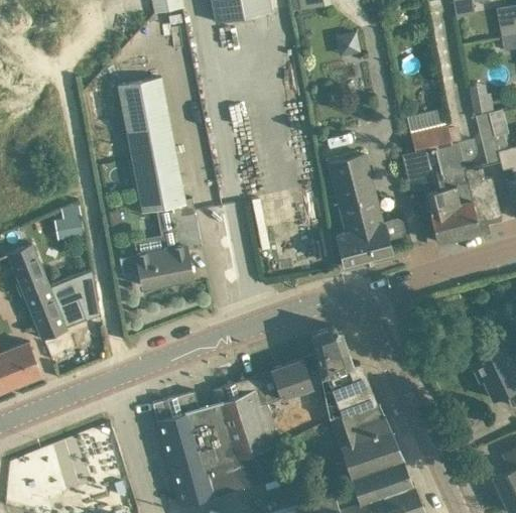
[(151,0),(154,14),(182,9),(180,0),(151,0)]
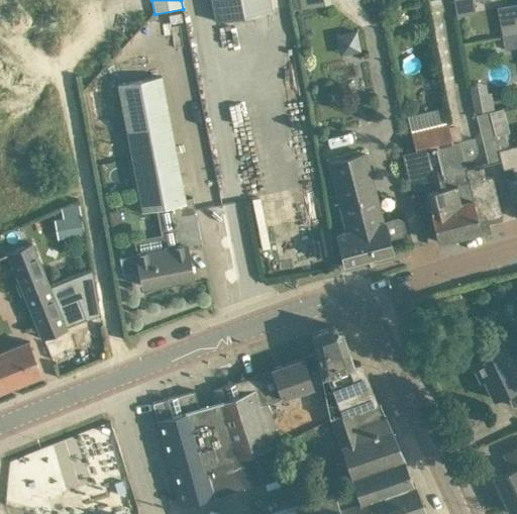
[(272,13),(269,0),(211,0),(216,23),(272,13)]
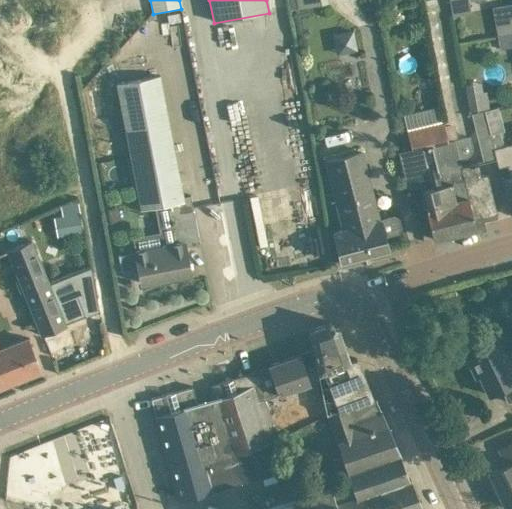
[(290,0),(293,11),(332,1),(331,0),(290,0)]
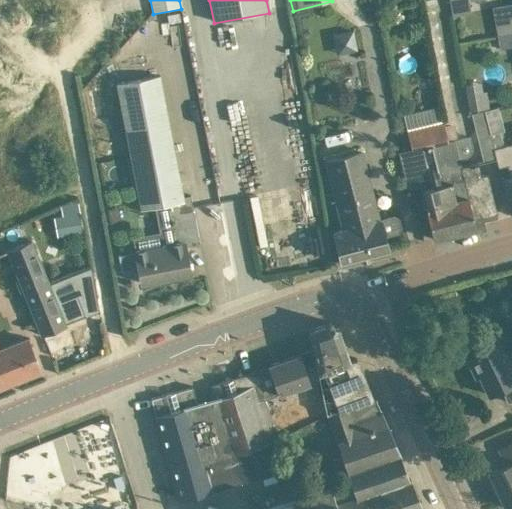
[(486,0),(485,0),(448,0),(452,19),(471,16),(469,3),(486,0)]
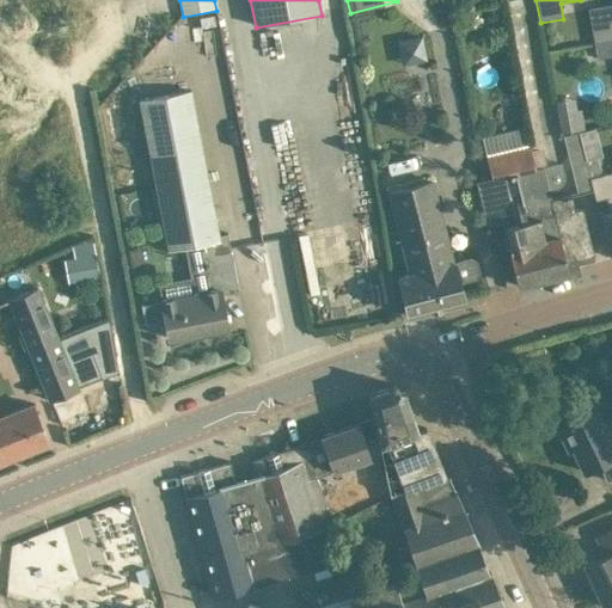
[(611,26),(592,30),(595,45),(611,42),(611,26)]
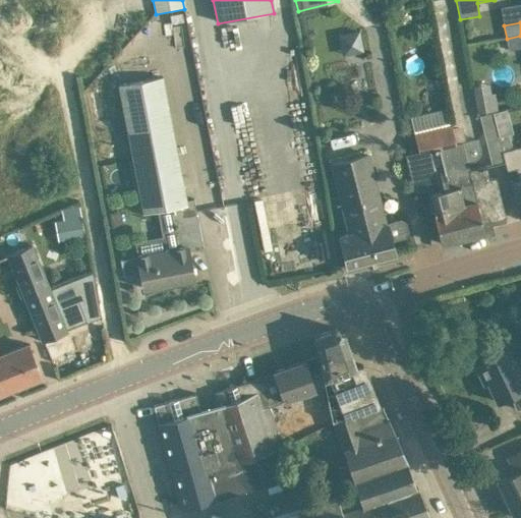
[(339,35),(342,56),(364,53),(361,32),(339,35)]
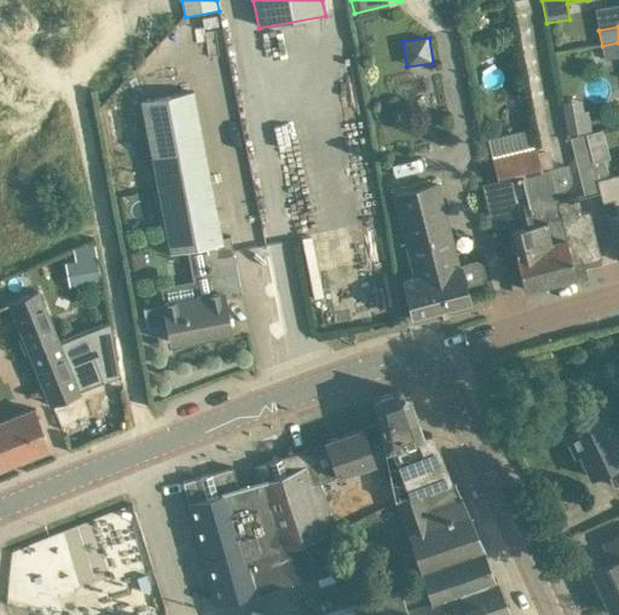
[(618,42),(602,46),(605,62),(618,59),(618,42)]
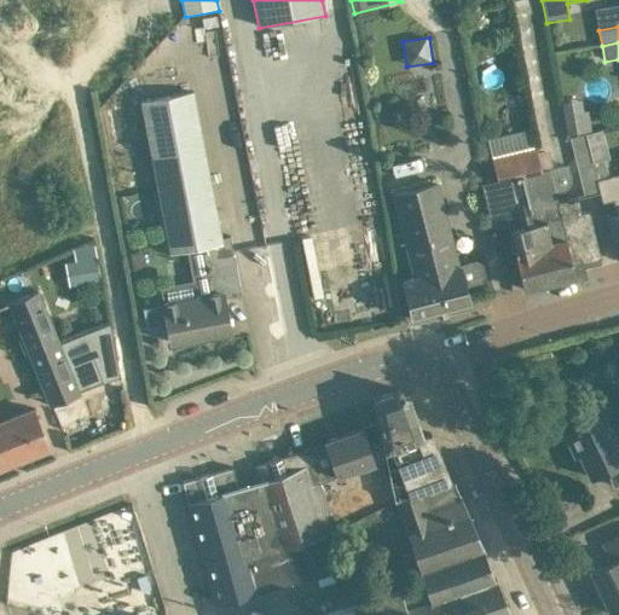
[(191,265),(233,257),(230,238),(221,239),(194,93),(142,104),(171,255),(189,251),(191,265)]
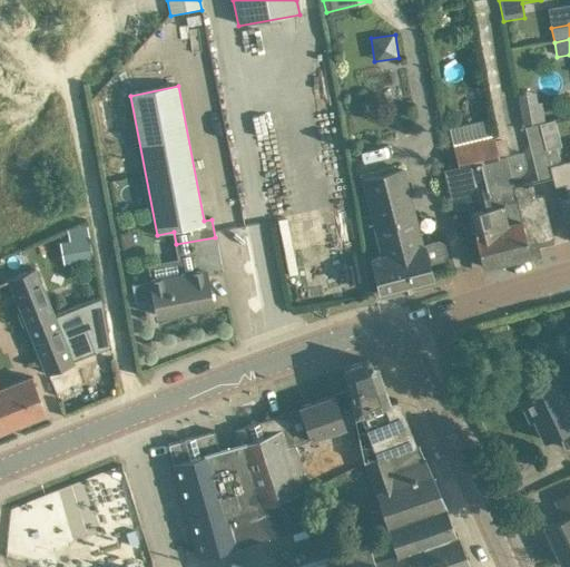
[(531,126),(526,97),(518,98),(522,127),(531,126)]
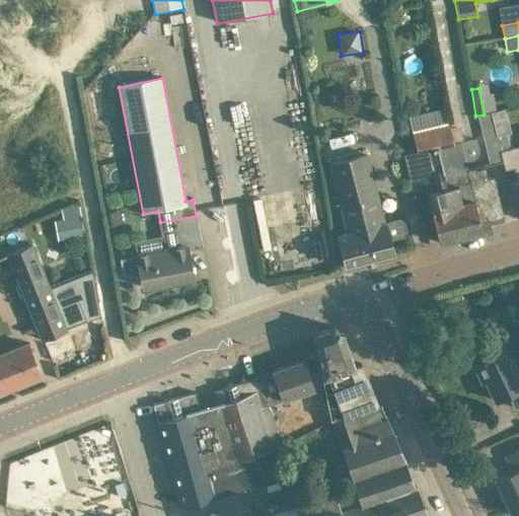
[(454,144),(449,125),(412,133),(417,152),(403,156),(413,193),(426,190),(434,225),(439,244),(459,239),(437,148),(454,144)]
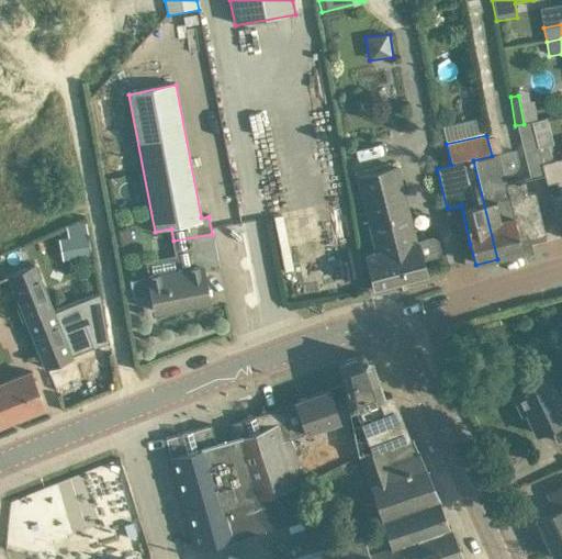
[(546,178),(542,166),(538,148),(535,136),(520,141),(531,181),(546,178)]
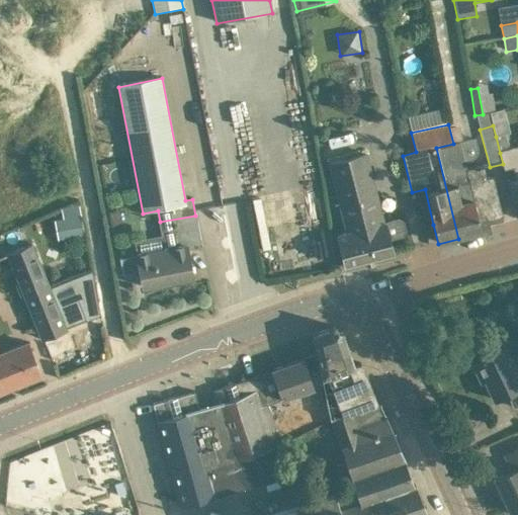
[(510,151),(506,135),(496,137),(500,153),(510,151)]
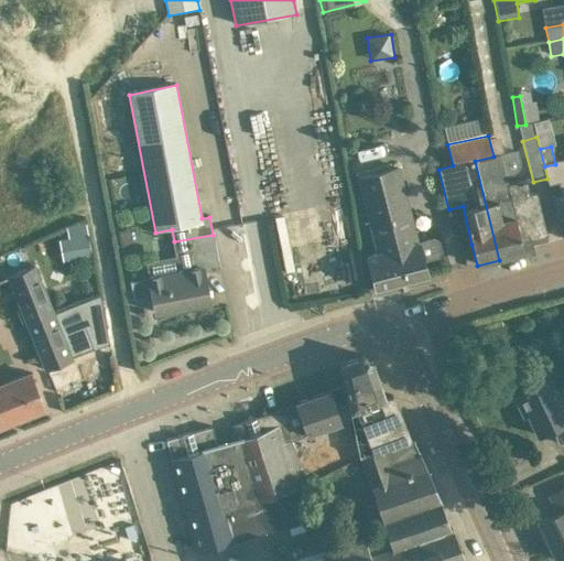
[(500,155),(494,157),(475,161),(499,260),(524,254),(521,244),(531,241),(532,245),(548,241),(546,237),(548,237),(537,193),(529,195),(525,181),(508,185),(506,179),(516,175),(521,163),(518,152),(500,155)]
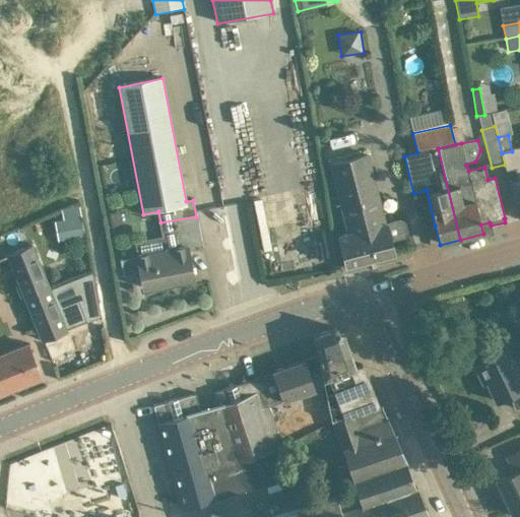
[(519,148),(512,151),(502,153),(505,165),(507,172),(515,170),(518,183),(510,185),(518,217),(519,218),(519,217),(519,148)]
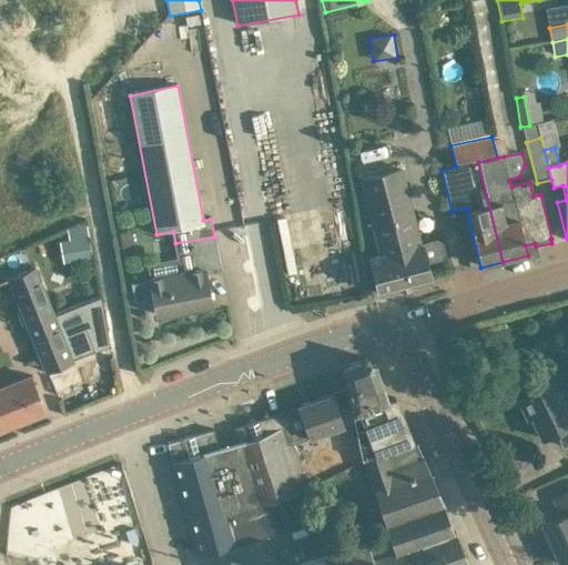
[(437,242),(421,245),(402,172),(361,182),(379,256),(369,260),(378,294),(430,281),(426,263),(442,260),(444,254),(442,244),(437,242)]
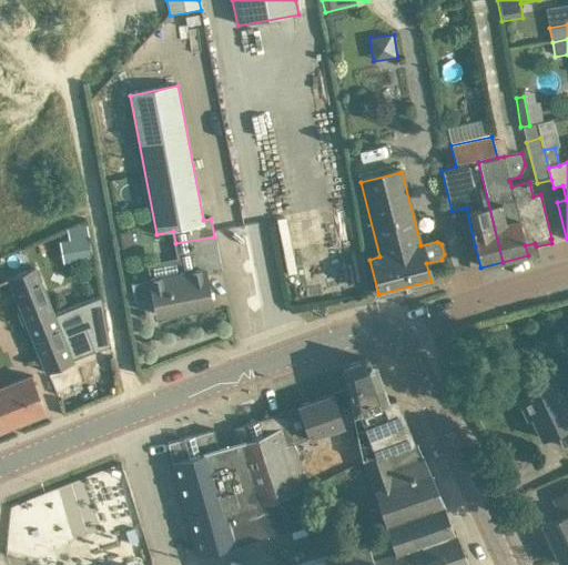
[(222,273),(214,236),(175,243),(179,261),(149,266),(151,281),(150,281),(150,282),(132,285),(132,284),(131,285),(134,302),(135,302),(135,301),(153,298),(156,316),(161,315),(165,318),(173,316),(175,312),(211,305),(205,276),(222,273)]
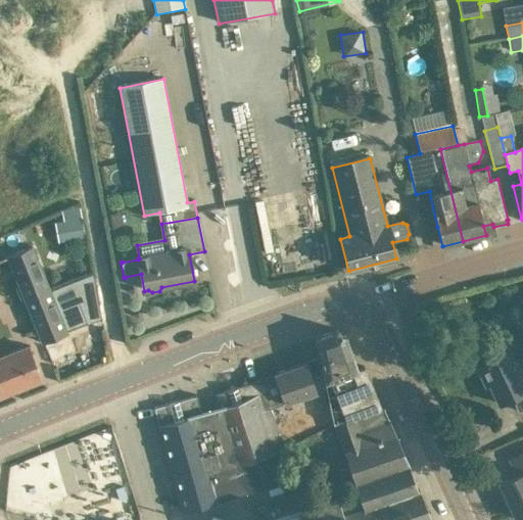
[(63,222),(66,242),(85,239),(82,219),(63,222)]
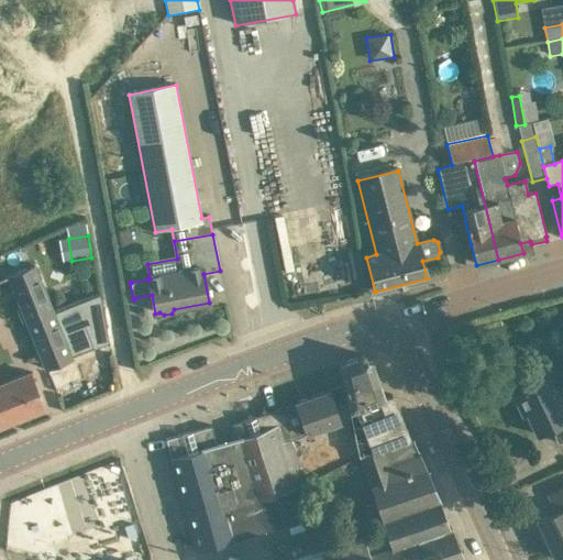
[(34,266),(7,277),(26,325),(54,313),(34,266)]
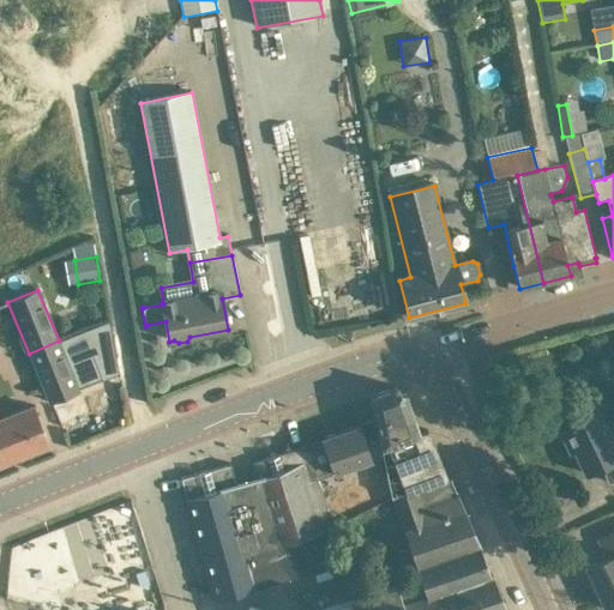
[(59,340),(29,354),(49,404),(79,392),(59,340)]
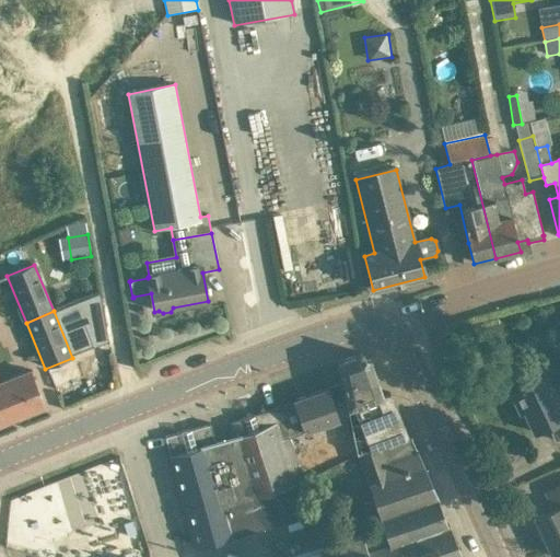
[(337,363),(346,401),(349,417),(359,460),(368,485),(424,468),(410,437),(410,436),(407,437),(391,394),(382,397),(370,360),(370,359),(361,355),(360,354),(359,356),(337,363)]
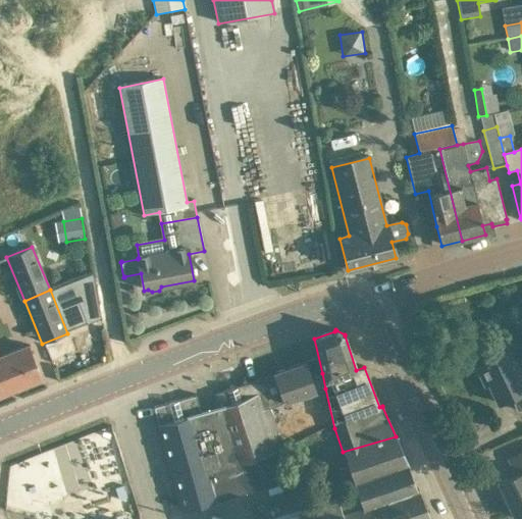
[(0,398),(42,381),(28,346),(0,356),(0,398)]
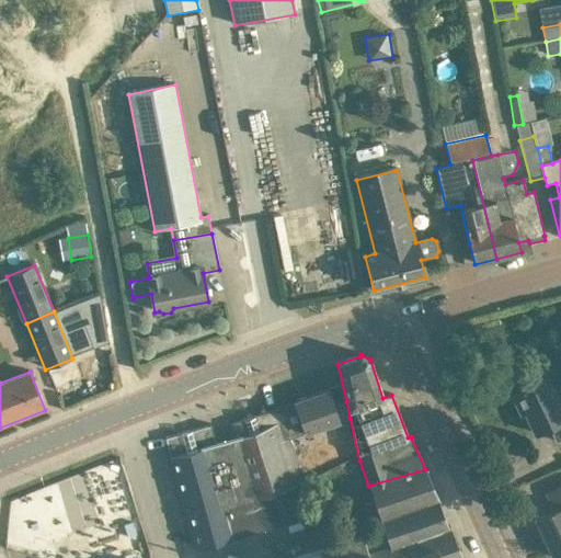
[(560,394),(559,389),(553,391),(547,378),(512,395),(521,414),(525,412),(535,435),(549,429),(556,443),(560,440),(560,394)]
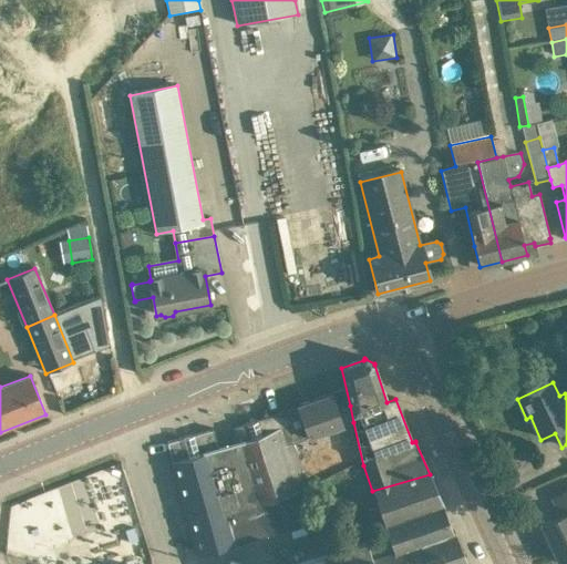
[(232,430),(236,444),(267,536),(317,522),(307,490),(292,445),(343,427),(339,416),(332,395),(298,407),(298,408),(232,430)]
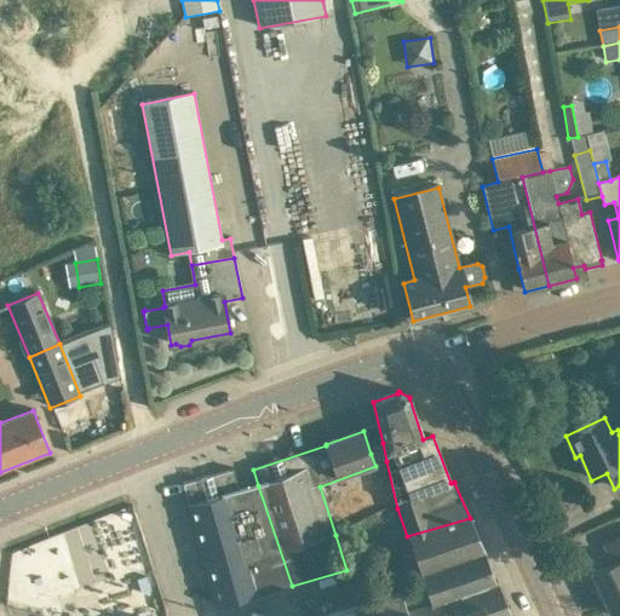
[(217,606),(258,596),(292,586),(258,485),(257,485),(258,488),(240,493),(234,470),(182,484),(217,606)]
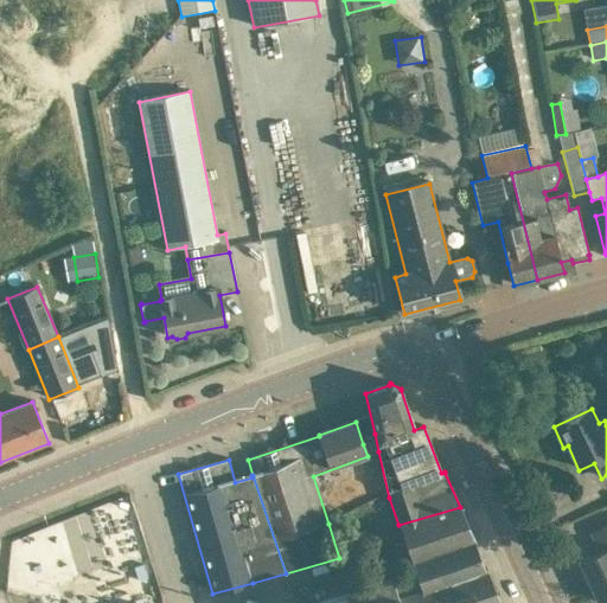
[(500,602),(486,569),(485,570),(475,540),(474,540),(460,507),(398,525),(406,543),(400,545),(406,573),(410,589),(396,592),(393,578),(389,579),(395,598),(397,597),(398,602),(500,602)]
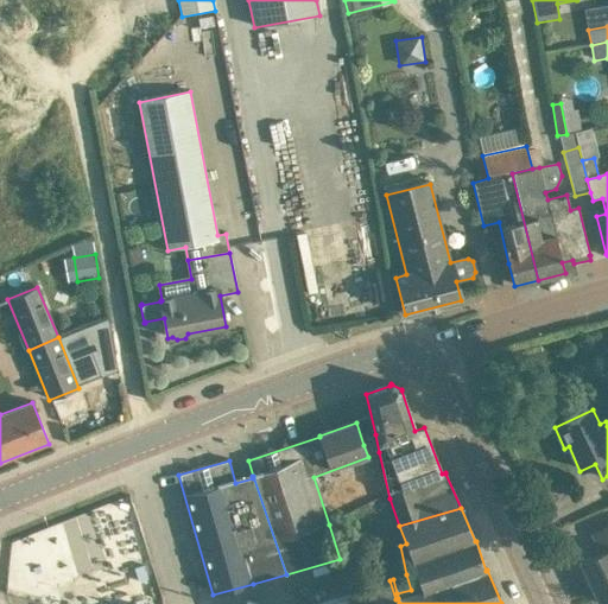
[(582,564),(601,603),(607,603),(607,528),(594,535),(602,554),(582,564)]
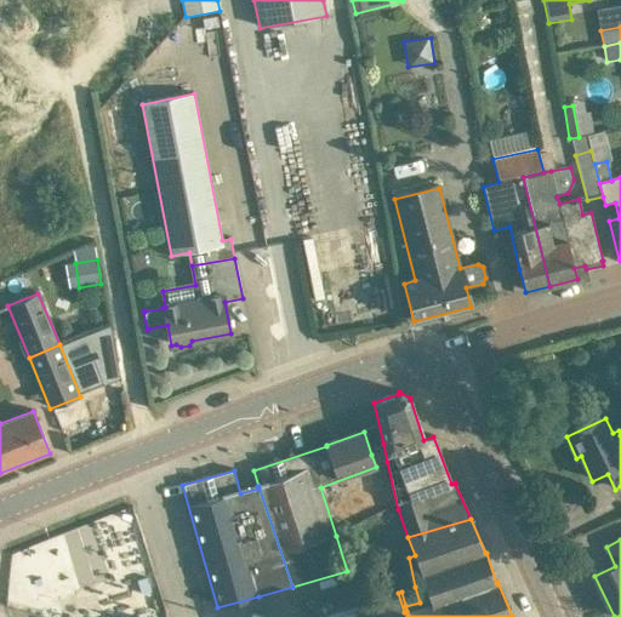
[(152,593),(147,578),(137,582),(142,596),(152,593)]
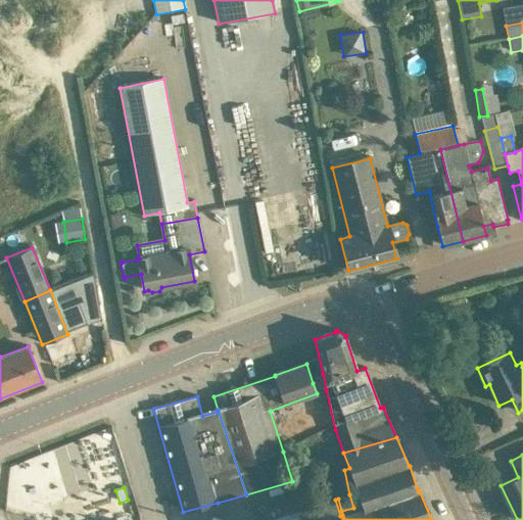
[(343,519),(342,515),(340,516),(335,500),(268,519),(343,519)]
